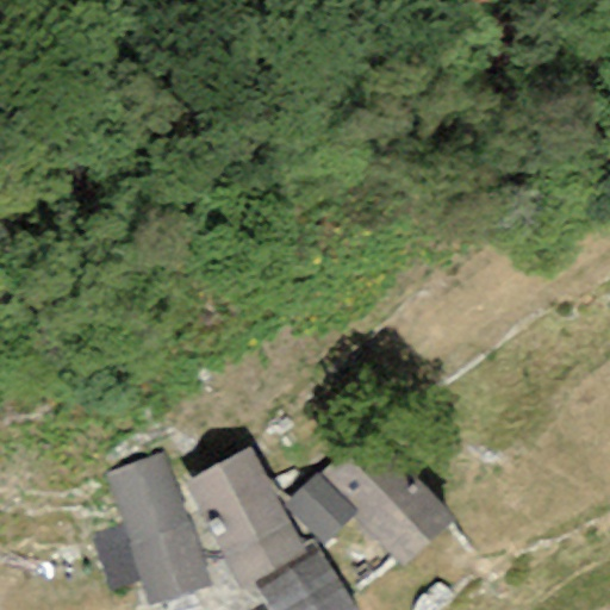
[(453,520),(367,429),(319,473),(356,511),(352,516),(400,568),(453,520)]
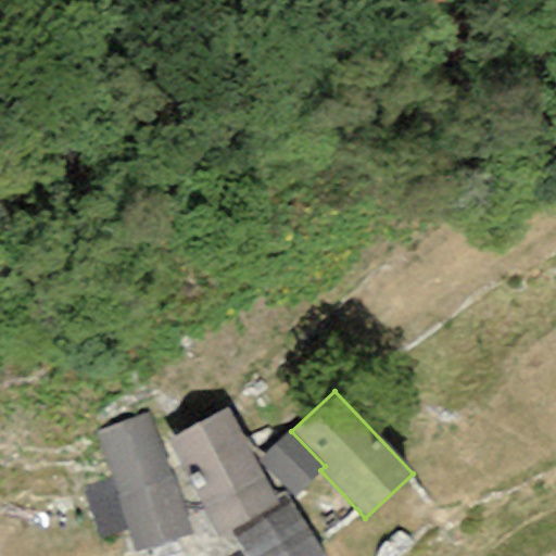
[(231,531),(279,506),(274,497),(228,408),(167,441),(218,539),(231,531)]
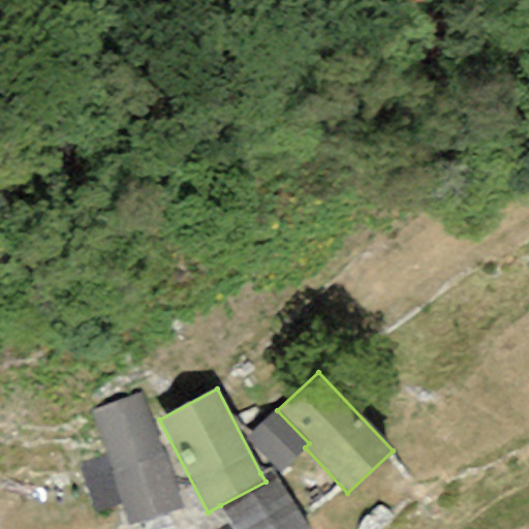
[(142,394),(90,411),(104,455),(78,464),(95,512),(122,503),(129,526),(181,508),(142,394)]
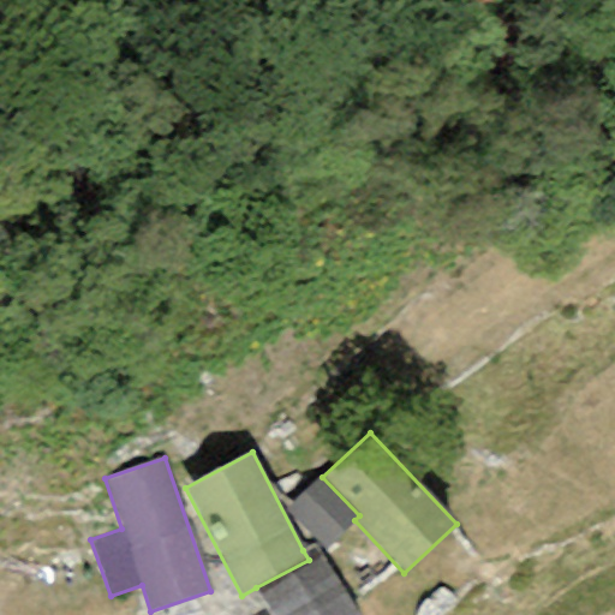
[(322,477),(287,509),(324,549),(354,520),(359,515),(322,477)]
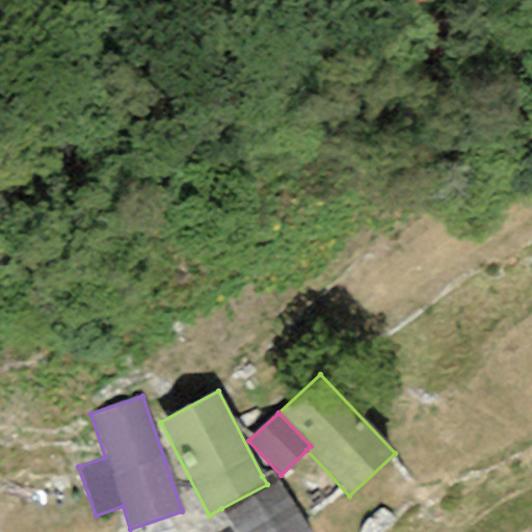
[(221,508),(225,516),(235,531),(309,531),(282,485),(272,470),(262,476),(267,484),(221,508)]
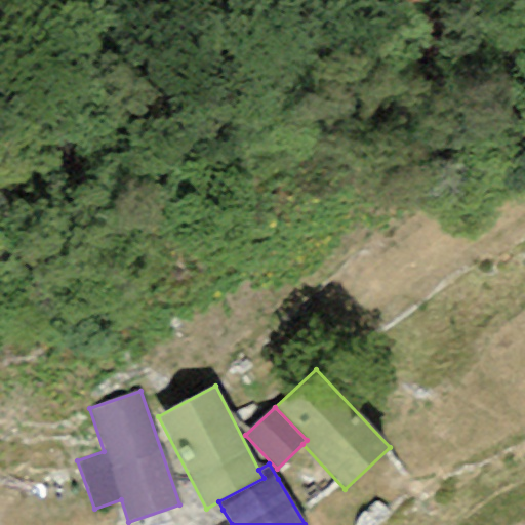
All buildings are outlined.
